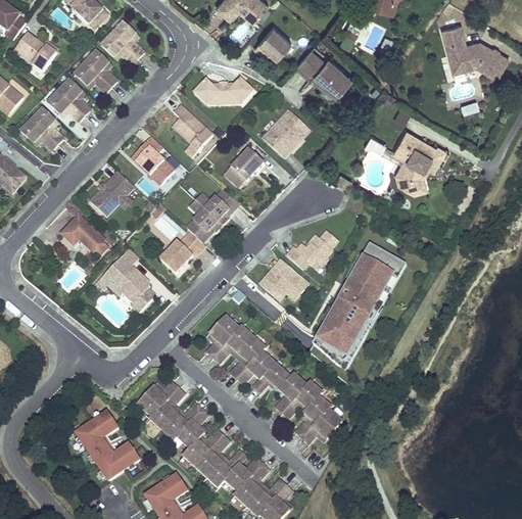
[(12,38),(26,19),(18,13),(19,11),(4,0),(0,0),(0,24),(7,29),(4,32),(12,38)]
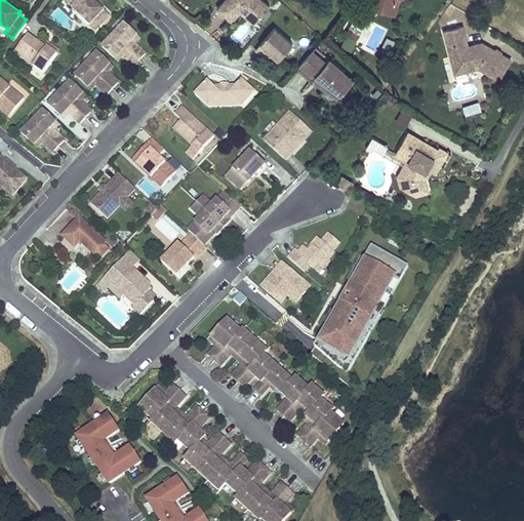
[(97,13),(104,6),(96,0),(66,0),(95,27),(103,18),(97,13)]
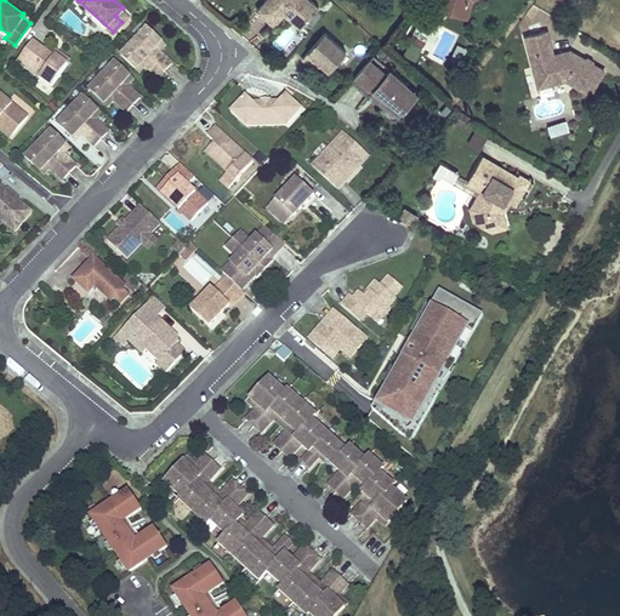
[(260,0),(256,5),(273,21),(283,9),(285,11),(293,3),(307,15),(318,3),(316,0),(260,0)]
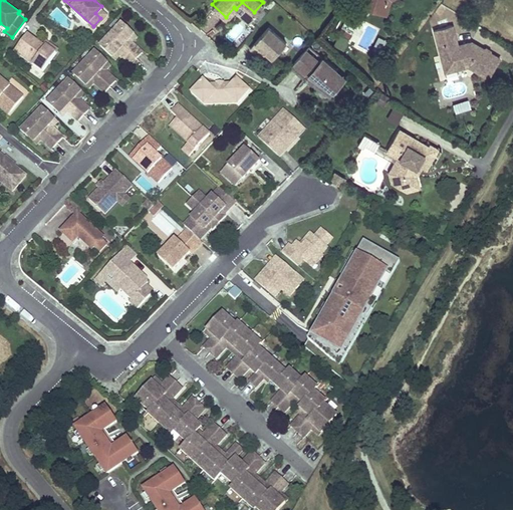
[(386,0),(385,4),(372,0),(362,0),(360,4),(386,12),(390,0),(386,0)]
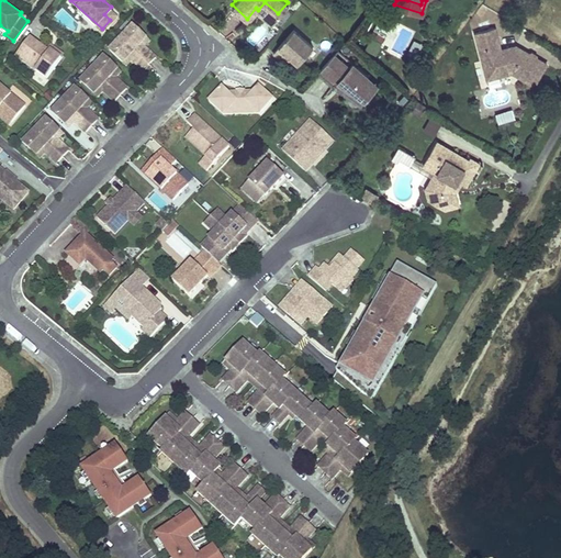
[(278,13),(265,2),(258,10),(271,21),(278,13)]
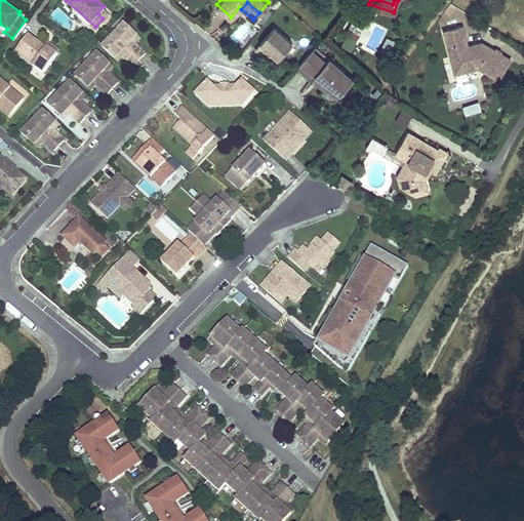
[(103,18),(110,11),(104,6),(97,13),(103,18)]
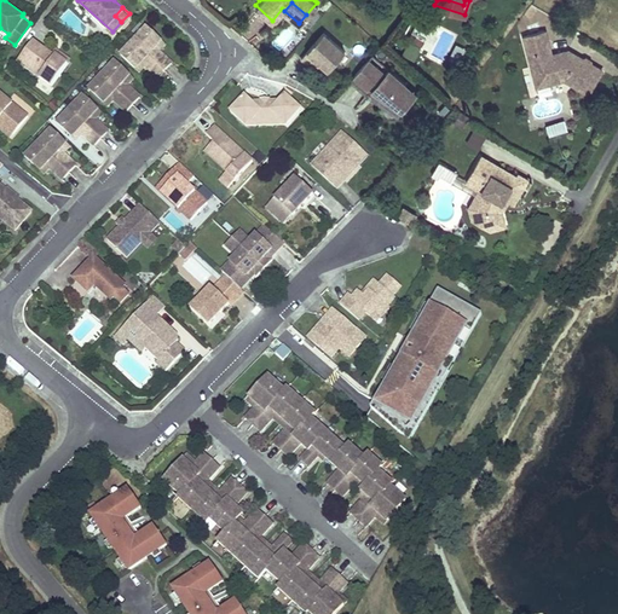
[(292,19),(270,38),(278,46),(295,30),(290,25),(294,23),(292,19)]
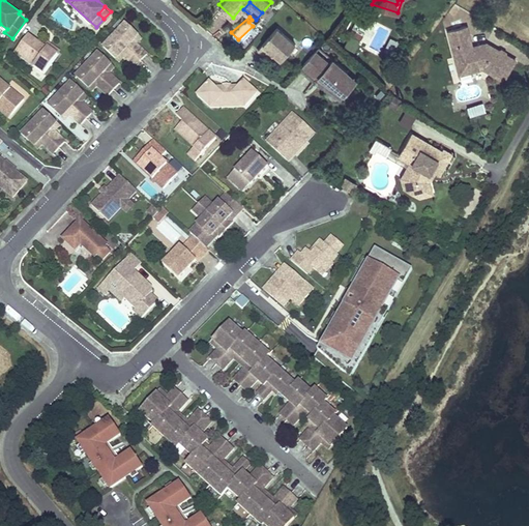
[(138,32),(125,21),(114,32),(140,57),(146,51),(136,40),(133,37),(138,32)]
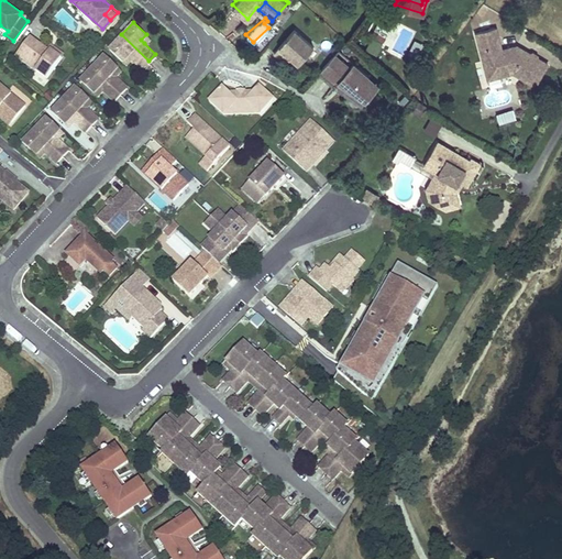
[(542,67),(547,59),(537,54),(536,52),(532,50),(529,50),(521,44),(518,50),(513,46),(513,43),(500,45),(495,23),(475,28),(482,56),(494,53),(495,58),(492,63),(494,68),(498,72),(505,70),(507,66),(531,80),(536,79),(540,70),(538,69),(540,66),(542,67)]
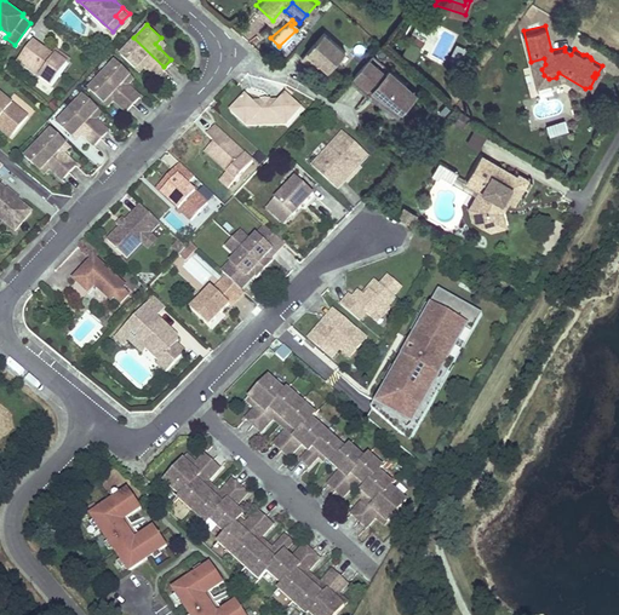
[(327,65),(344,46),(322,28),(301,53),(309,61),(314,55),(327,65)]
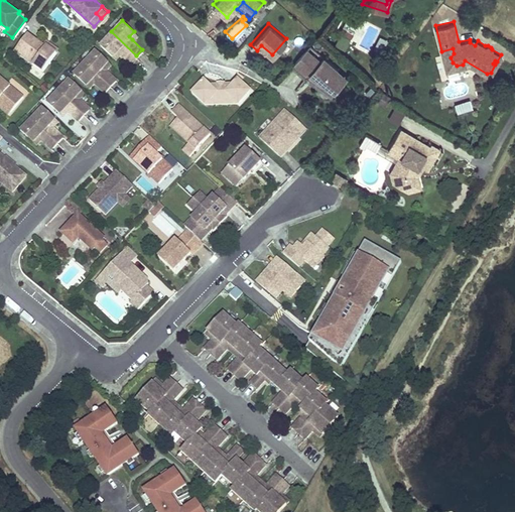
[(42,69),(55,50),(45,43),(44,44),(26,31),(14,48),(42,69)]
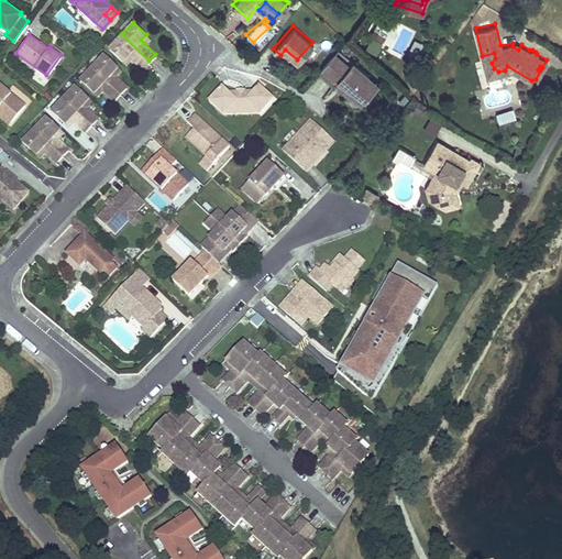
[(142,67),(149,61),(121,34),(109,46),(122,59),(128,54),(131,56),(142,67)]
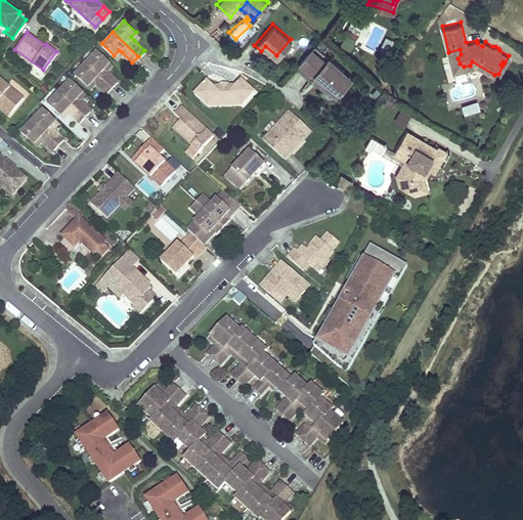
[(343,68),(313,43),(298,60),(313,74),(314,72),(319,75),(316,80),(327,87),(330,82),(340,89),(347,80),(339,73),(343,68)]
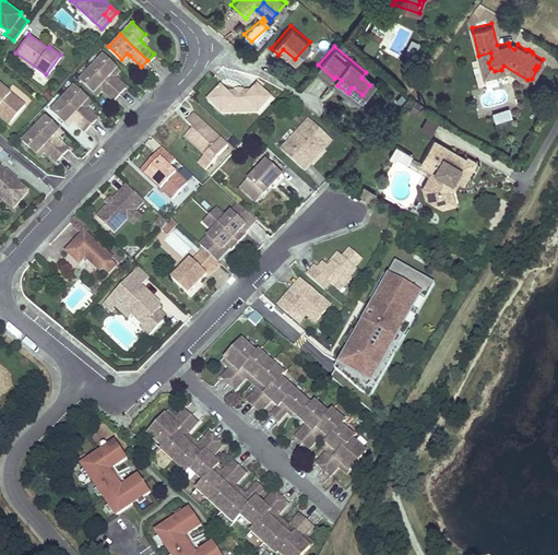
[(111,70),(117,65),(103,51),(92,65),(119,91),(126,83),(115,73),(111,70)]
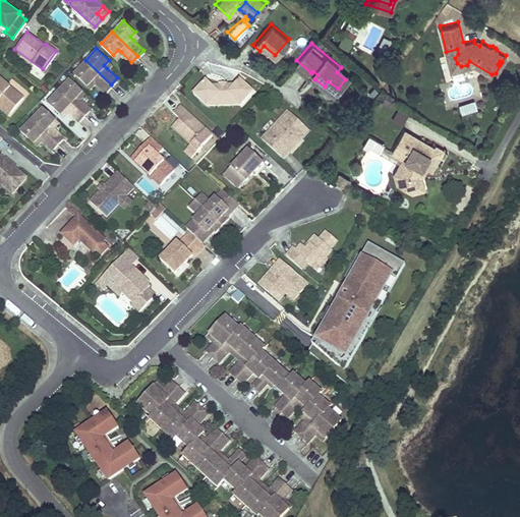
[(451,69),(461,66),(457,63),(455,58),(458,54),(457,49),(446,52),(451,69)]
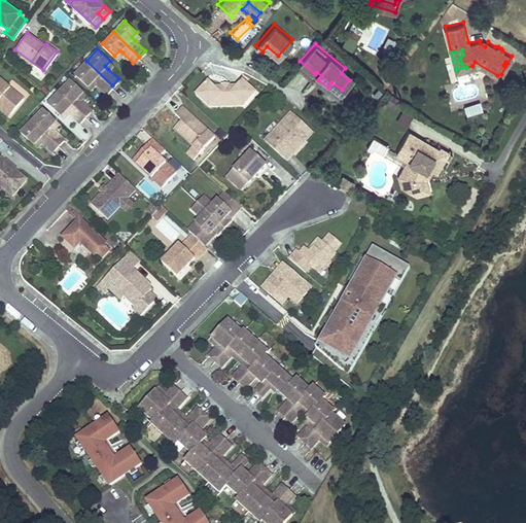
[(106,92),(112,85),(86,61),(75,72),(88,84),(93,78),(96,81),(106,92)]
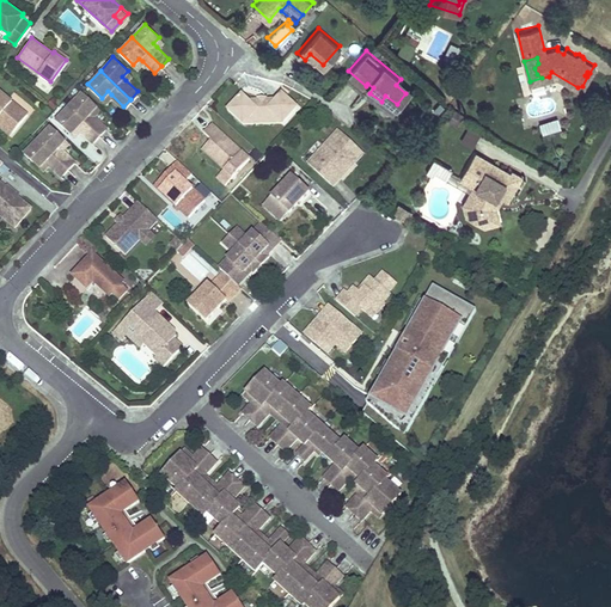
[(126,80),(132,74),(128,71),(122,77),(126,80)]
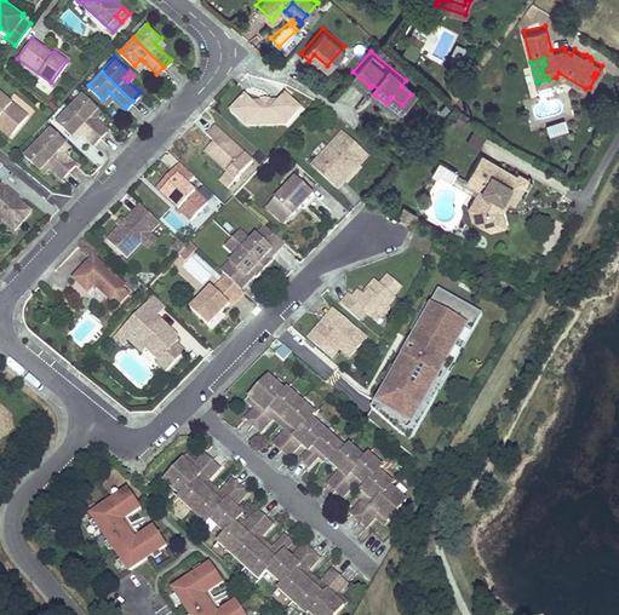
[(353,72),(349,76),(366,91),(371,87),(353,72)]
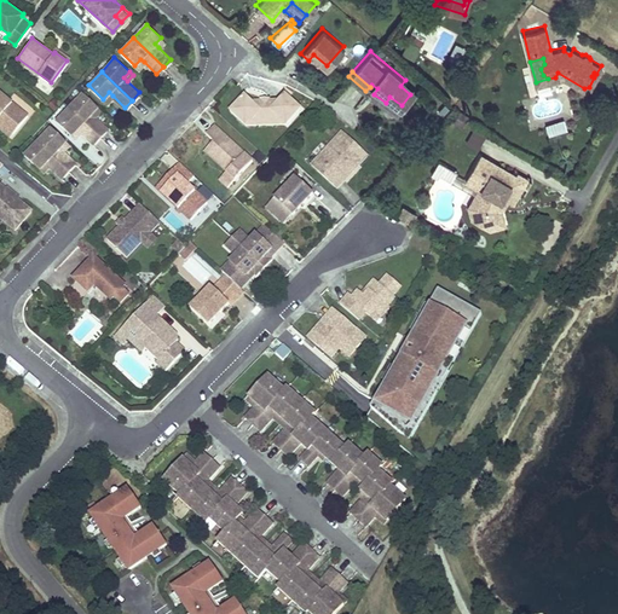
[(415,90),(405,80),(400,86),(410,94),(415,90)]
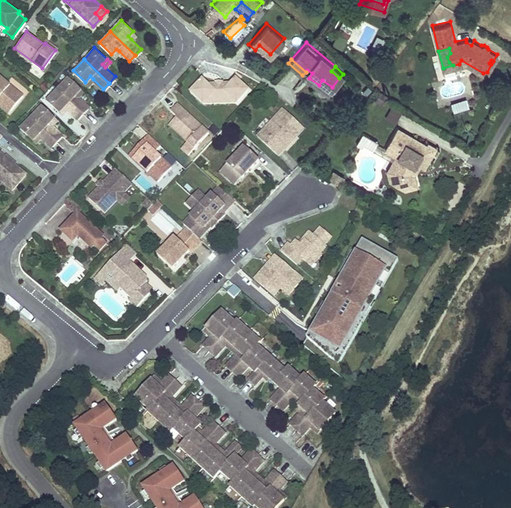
[(0,98),(10,107),(23,92),(0,74),(0,98)]
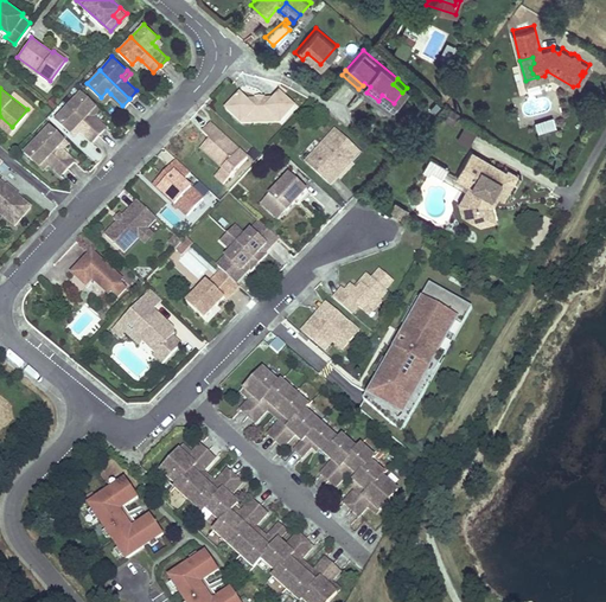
[(246,95),(240,90),(225,104),(241,120),(248,111),(253,111),(256,114),(266,114),(269,111),(274,111),(281,119),(295,103),(280,89),(275,95),(246,95)]
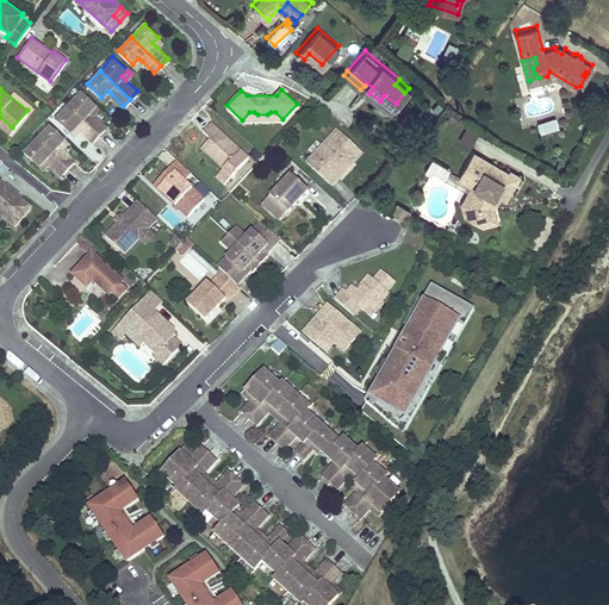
[(99,132),(105,125),(94,113),(89,110),(95,104),(81,91),(68,104),(99,132)]
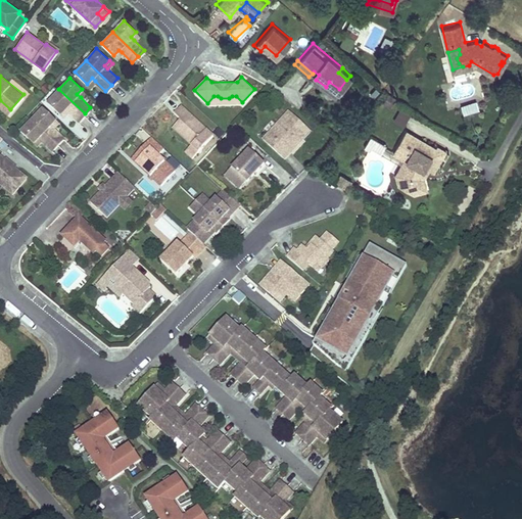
[(329,82),(326,87),(335,93),(339,89),(329,82)]
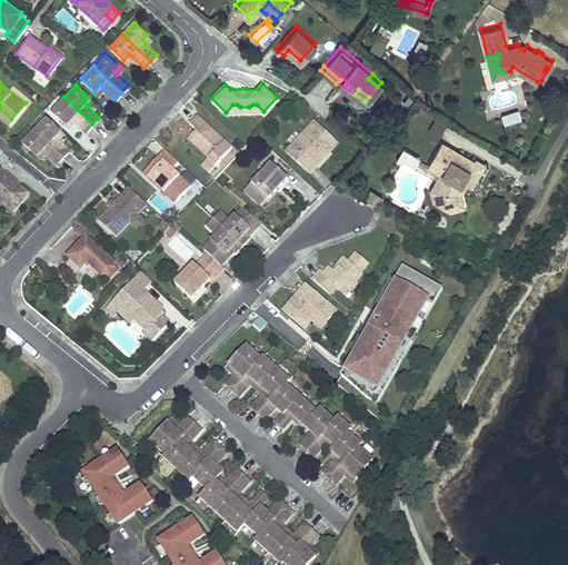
[(52,109),(66,122),(71,117),(75,120),(86,130),(92,124),(63,97),(52,109)]
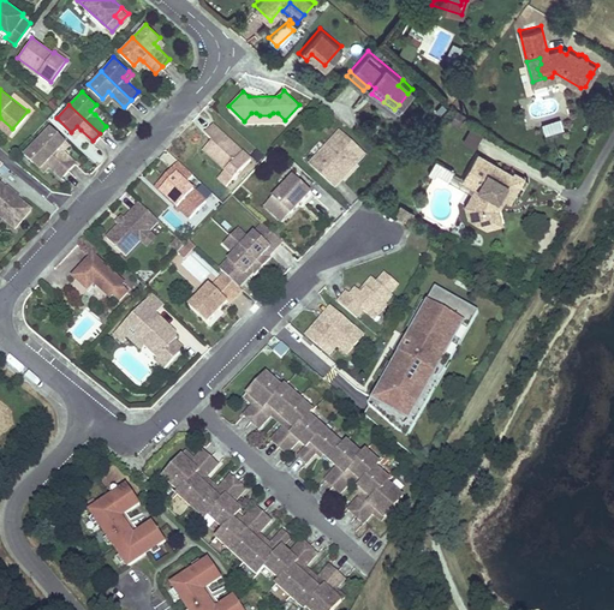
[(559,117),(541,120),(543,130),(561,126),(559,117)]
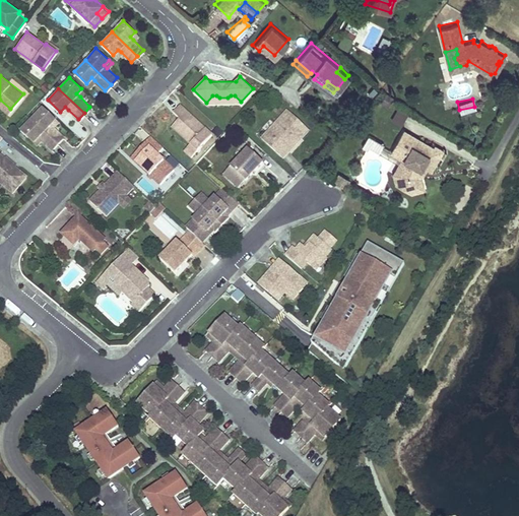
[(0,105),(8,112),(10,109),(0,100),(0,105)]
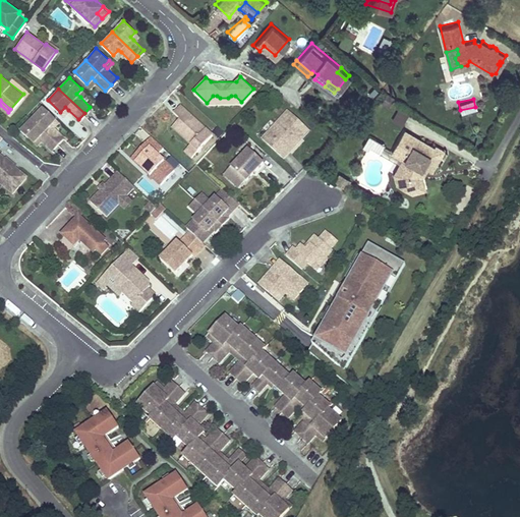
[(197,148),(212,132),(180,102),(173,109),(179,115),(172,123),(197,148)]
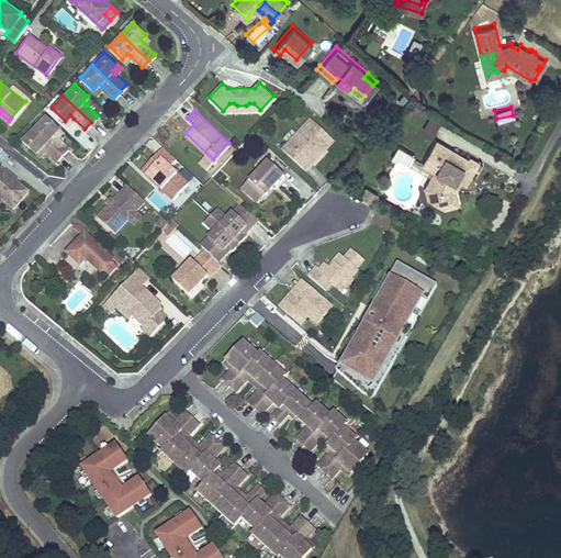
[(62,153),(68,146),(57,135),(54,132),(59,126),(46,114),(34,126),(62,153)]
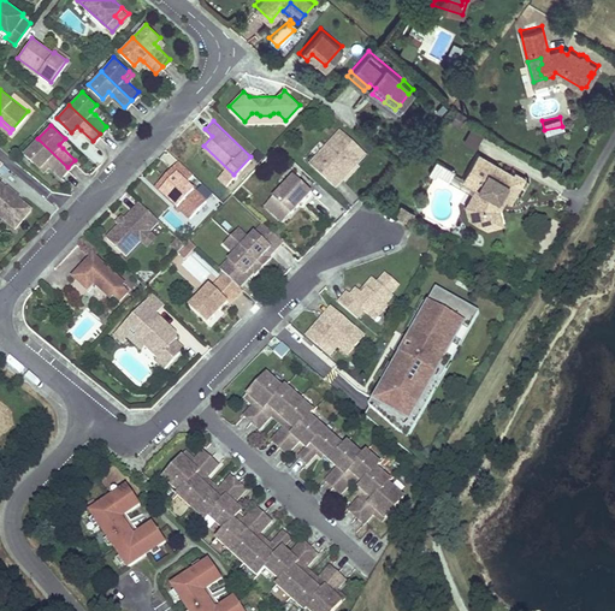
[(467,125),(462,138),(475,144),(480,130),(467,125)]
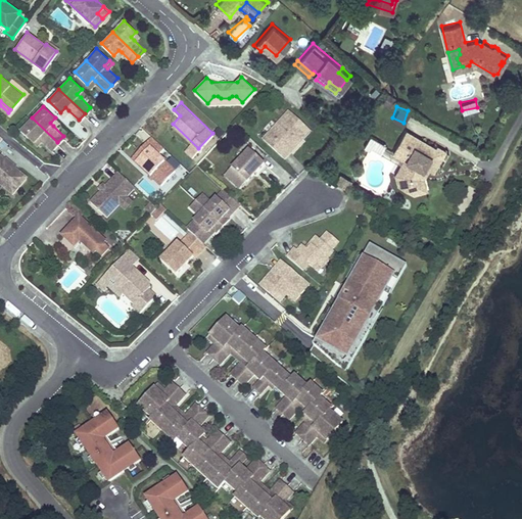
[(303,135),(310,128),(288,108),(263,136),(282,154),(289,147),(286,145),(293,138),(290,136),(296,129),(303,135)]
